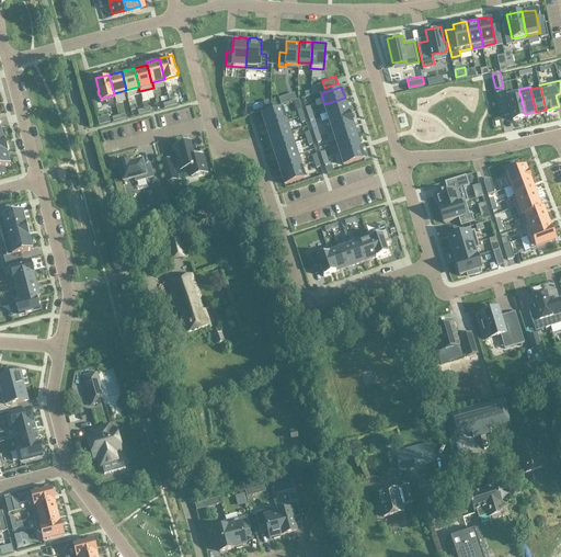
[(519,94),(507,97),(513,117),(525,114),(521,94),(519,94)]
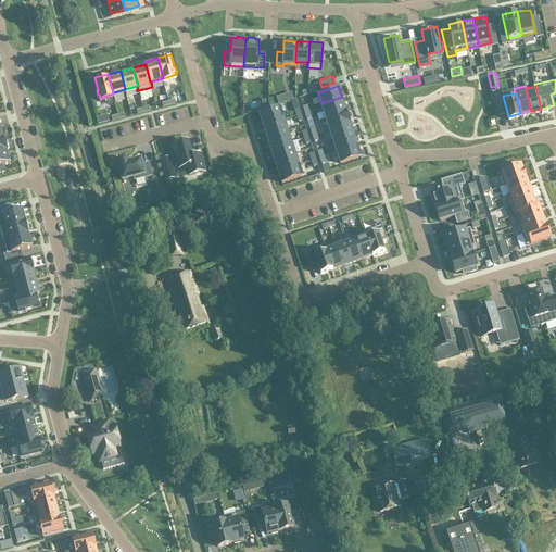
[(345,109),(342,97),(321,103),(326,115),(345,109)]
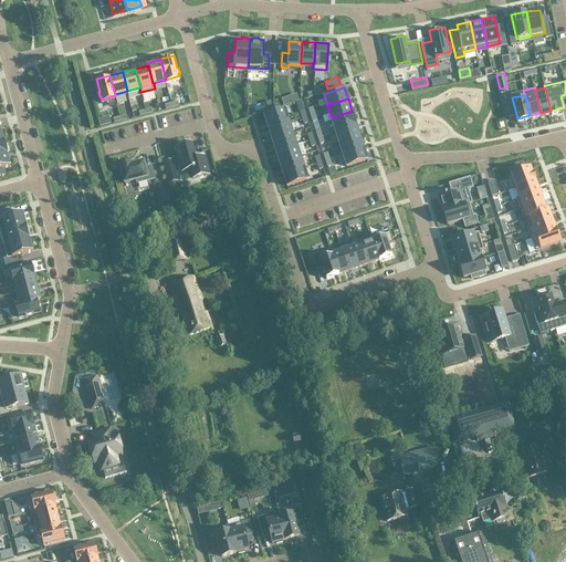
[(264,113),(268,125),(289,118),(284,106),(264,113)]
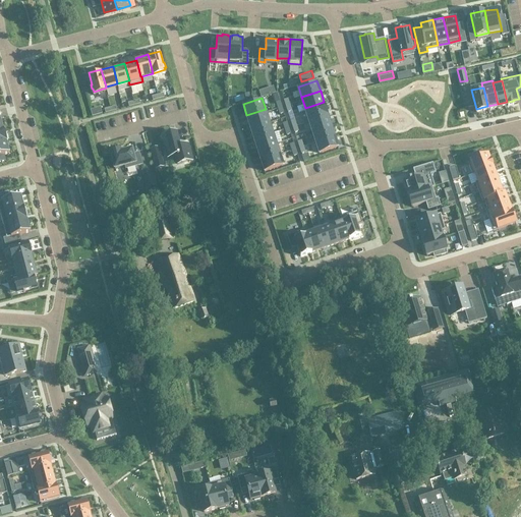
[(305,108),(308,118),(327,112),(328,112),(324,102),(305,108)]
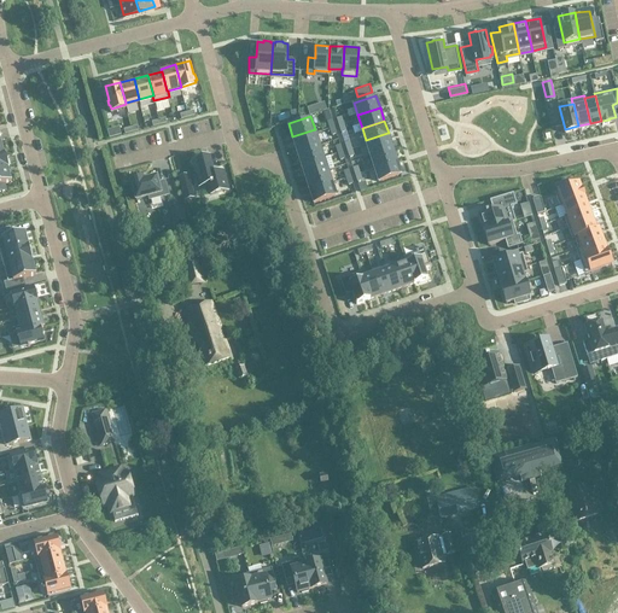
[(292,136),(297,149),(319,141),(315,129),(292,136)]
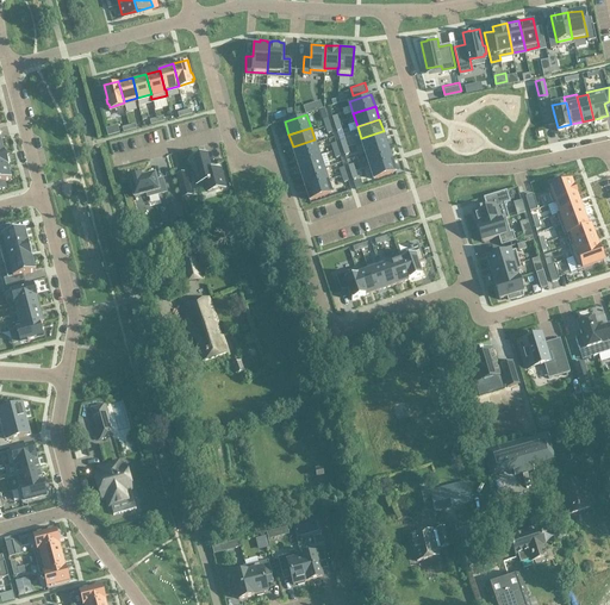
[(387,143),(383,131),(361,138),(365,150),(387,143)]
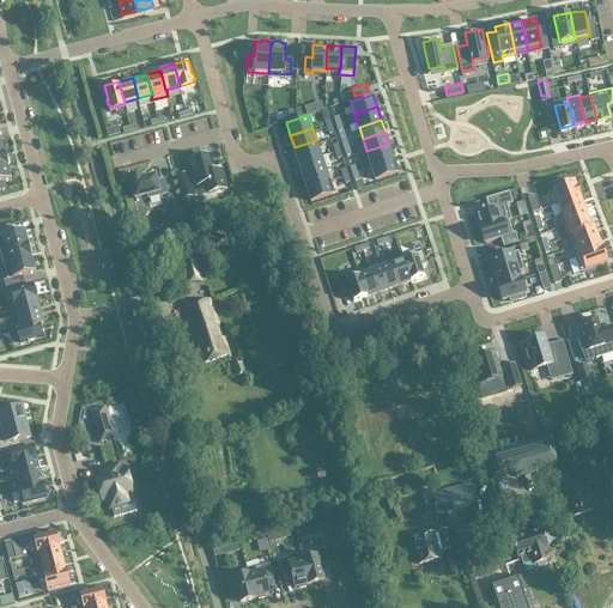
[(321,153),(316,140),(295,147),(298,160),(321,153)]
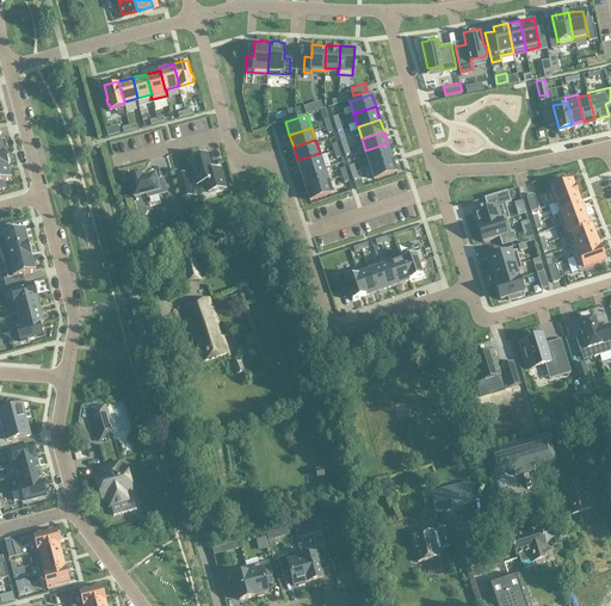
[(388,143),(365,150),(370,164),(392,156),(388,143)]
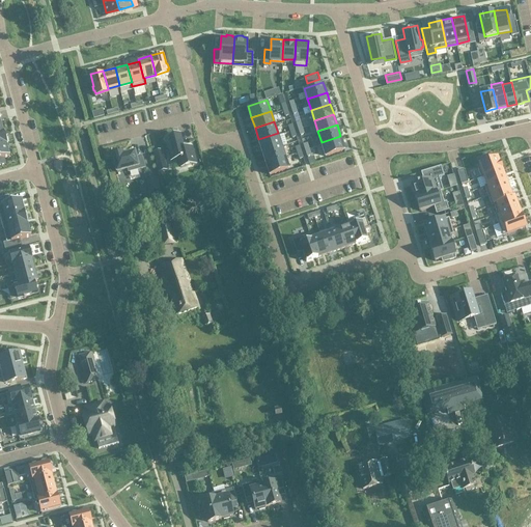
[(179,155),(182,163),(196,160),(191,143),(184,145),(179,132),(165,135),(171,158),(179,155)]
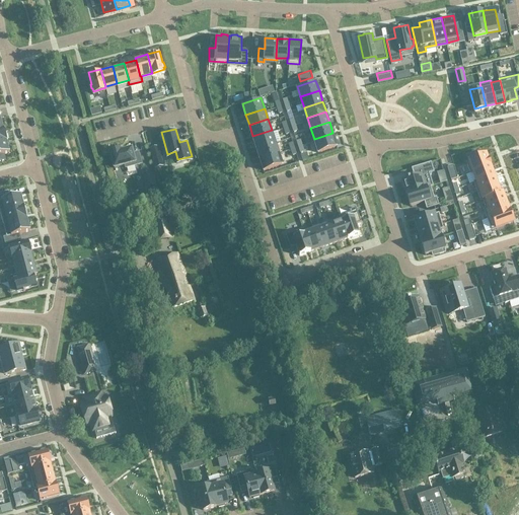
[(252,136),(256,146),(275,140),(272,130),(252,136)]
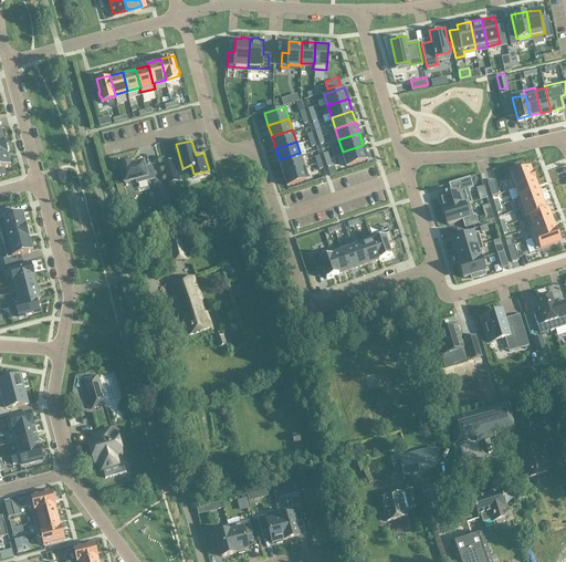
[(363,145),(343,152),(346,163),(367,156),(363,145)]
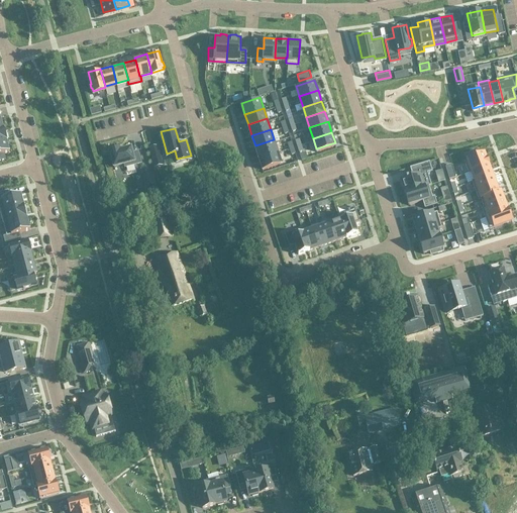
[(0,157),(5,156),(4,150),(9,148),(6,137),(6,136),(0,137),(0,157)]
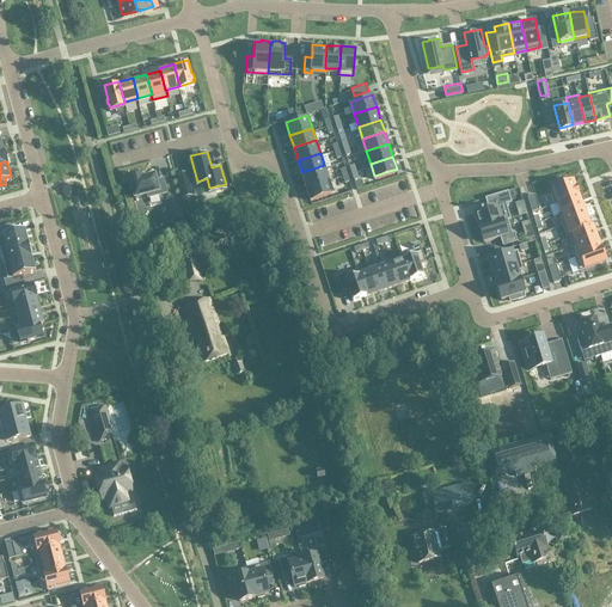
[(328,178),(324,165),(303,172),(306,185),(328,178)]
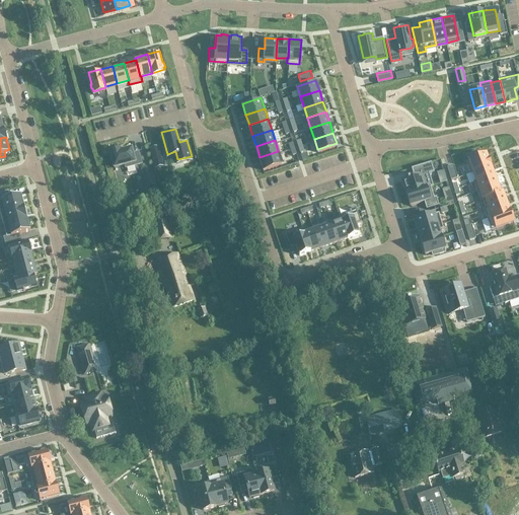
[(149,145),(153,160),(161,158),(157,143),(149,145)]
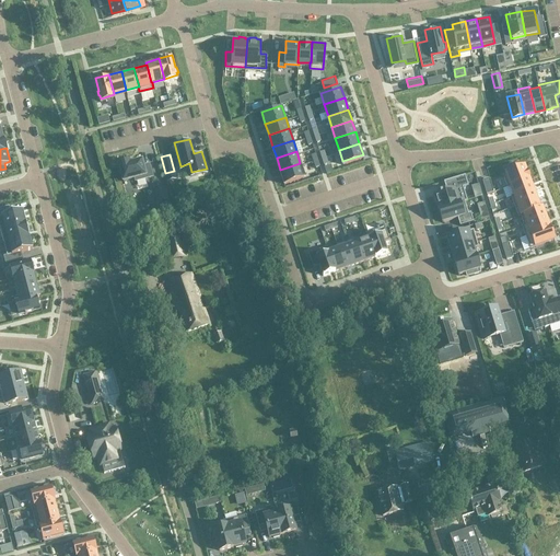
[(141,157),(129,160),(129,159),(118,161),(119,162),(117,163),(119,171),(121,171),(123,177),(135,175),(135,178),(153,173),(149,161),(143,162),(141,157)]
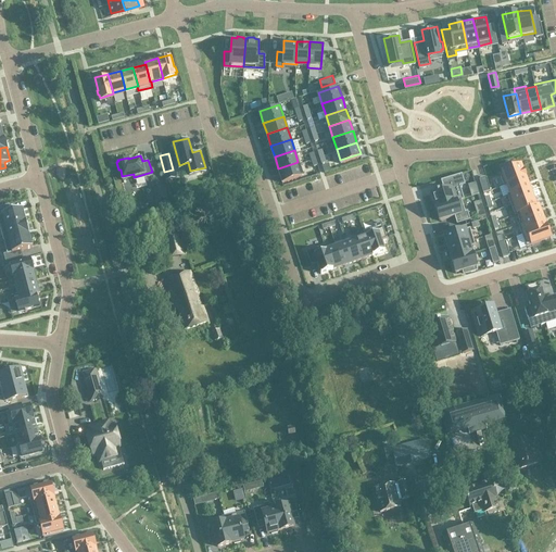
[(302,173),(298,162),(278,168),(281,179),(302,173)]
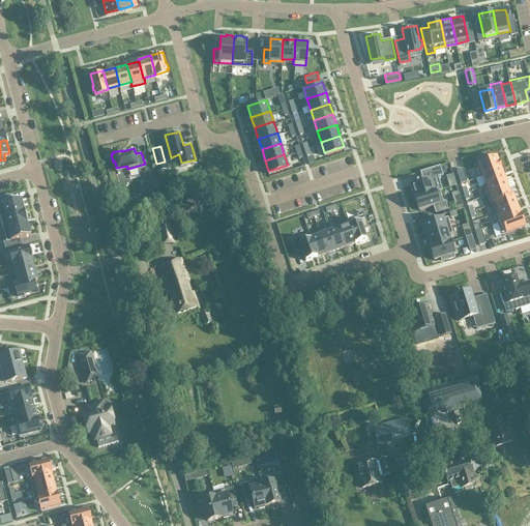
[(496,154),(475,162),(480,174),(482,173),(500,166),(500,165),(501,165),(499,159),(498,159),(496,154)]
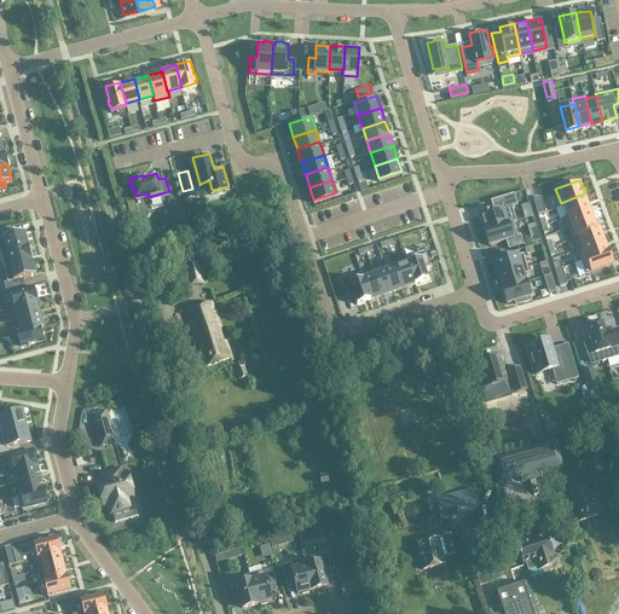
[(486,209),(480,212),(485,227),(514,219),(516,218),(512,203),(518,201),(514,190),(491,197),(493,207),(489,208),(486,208),(486,209)]
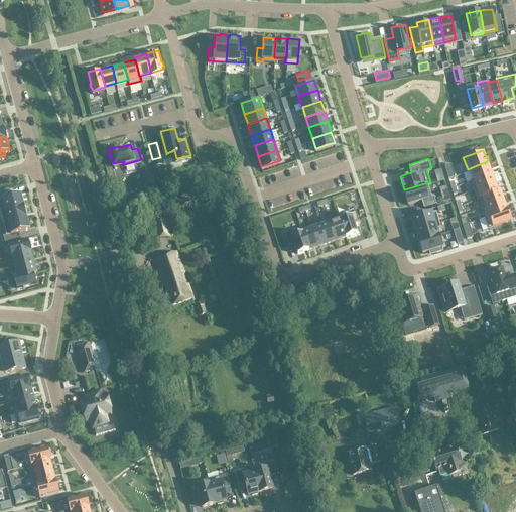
[(452,161),(444,163),(448,175),(455,173),(452,161)]
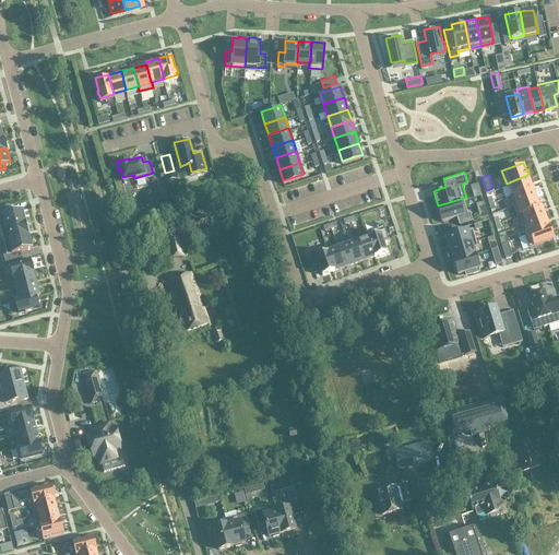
[(527,175),(509,182),(512,191),(512,192),(532,185),(527,175)]
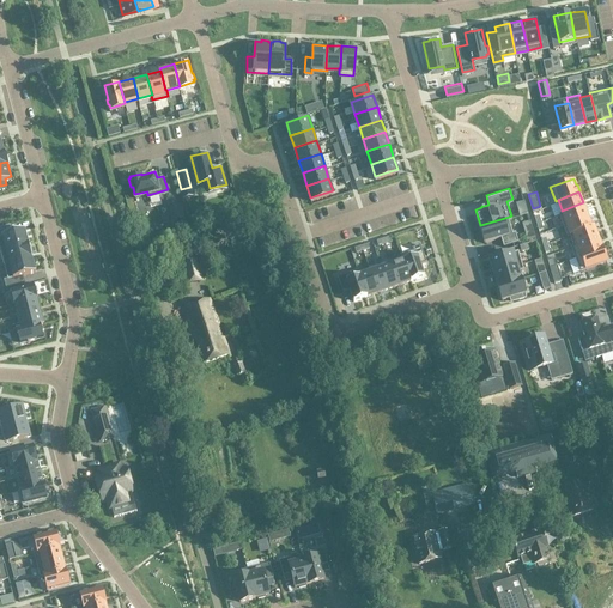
[(181,201),(171,204),(175,217),(184,214),(181,201)]
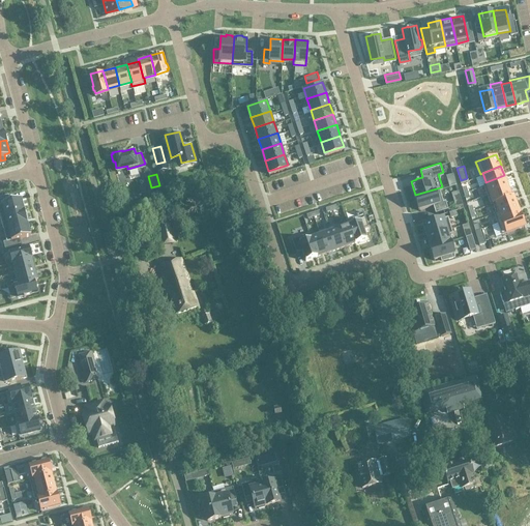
[(486,181),(483,182),(487,193),(507,184),(504,175),(486,182),(486,181)]
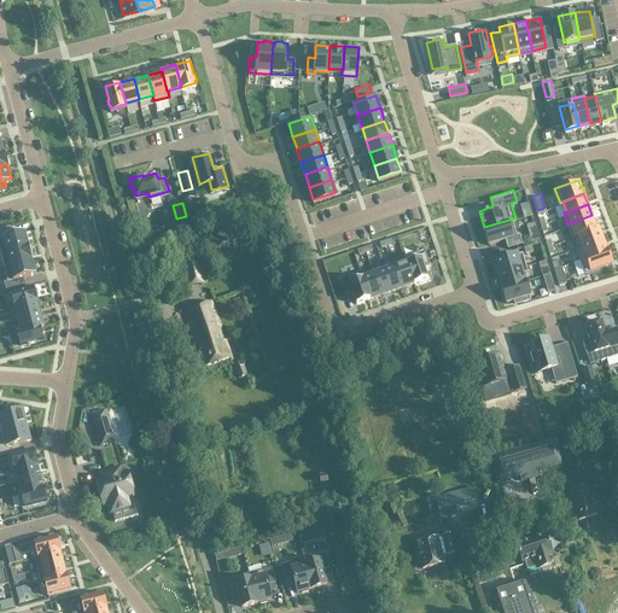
[(592,215),(567,225),(572,235),(575,234),(596,226),(592,215)]
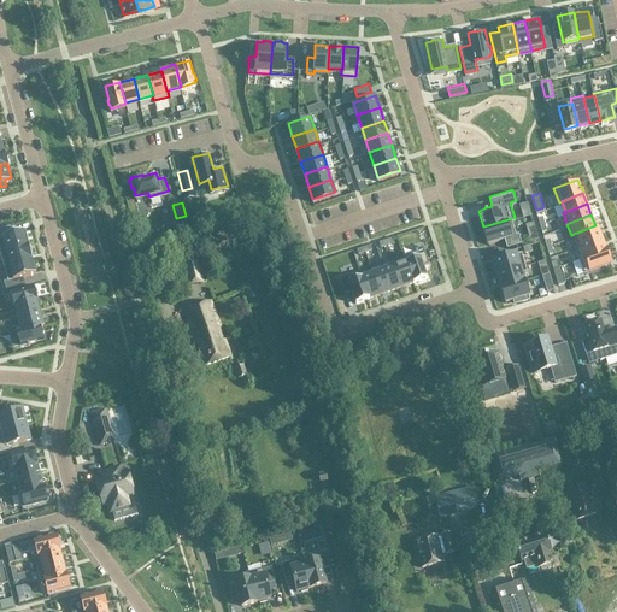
[(512,218),(483,227),(487,241),(504,236),(506,245),(522,240),(518,230),(516,230),(512,218)]
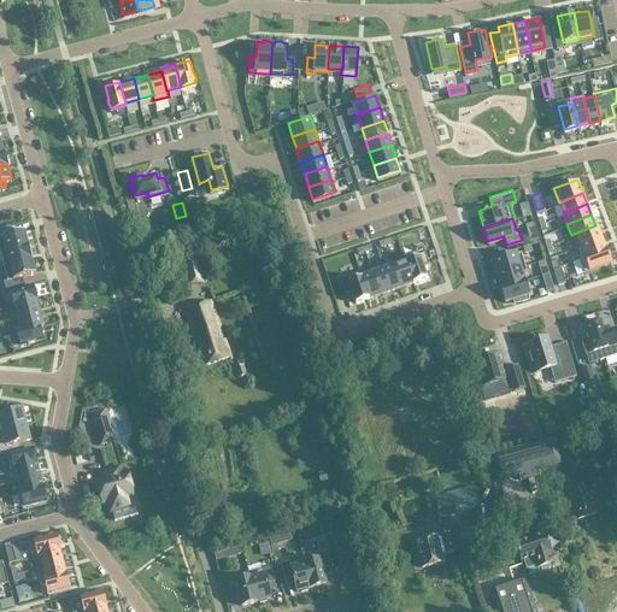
[(595,225),(574,234),(577,245),(601,236),(597,224),(595,225)]
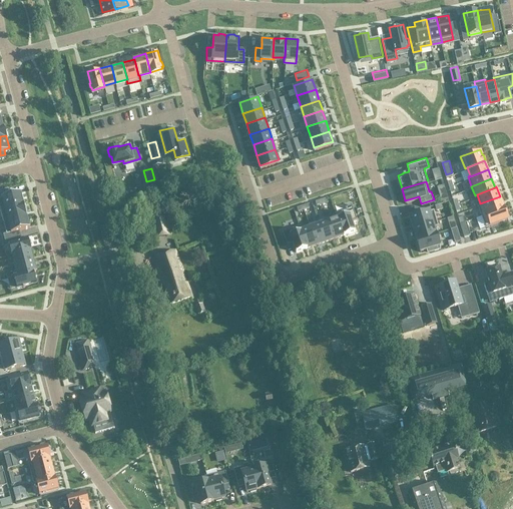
[(0,187),(0,206),(23,201),(23,200),(20,189),(6,192),(4,187),(0,187)]
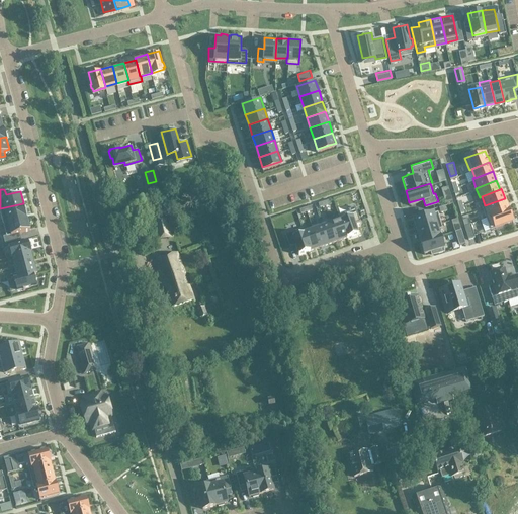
[(450,190),(443,192),(445,199),(452,197),(450,190)]
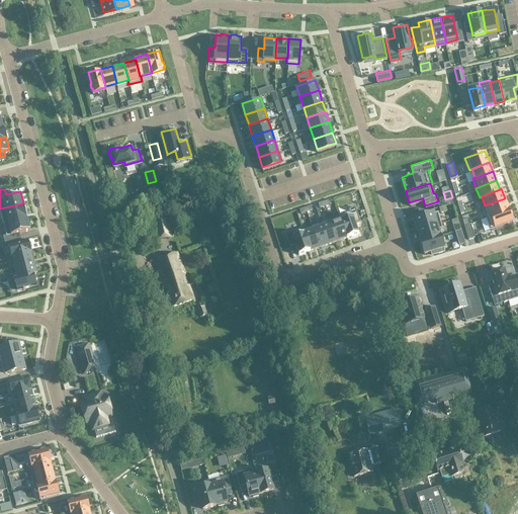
[(485,205),(483,205),(486,216),(508,206),(505,198),(485,205)]
